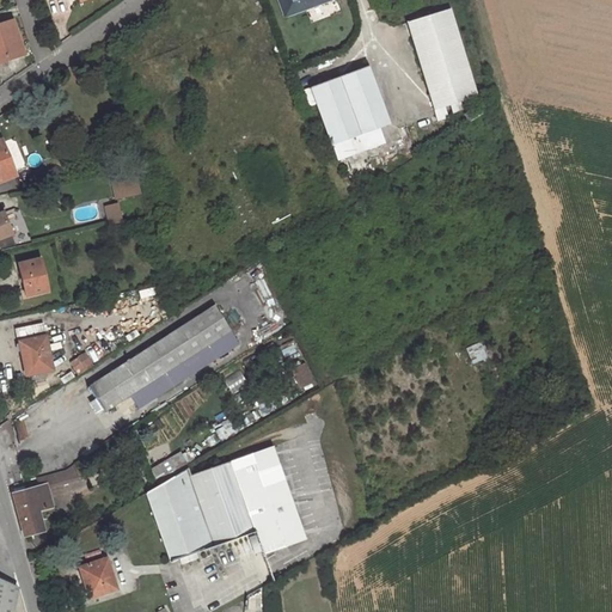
[(338,1),(337,0),(281,0),(289,20),(338,1)]
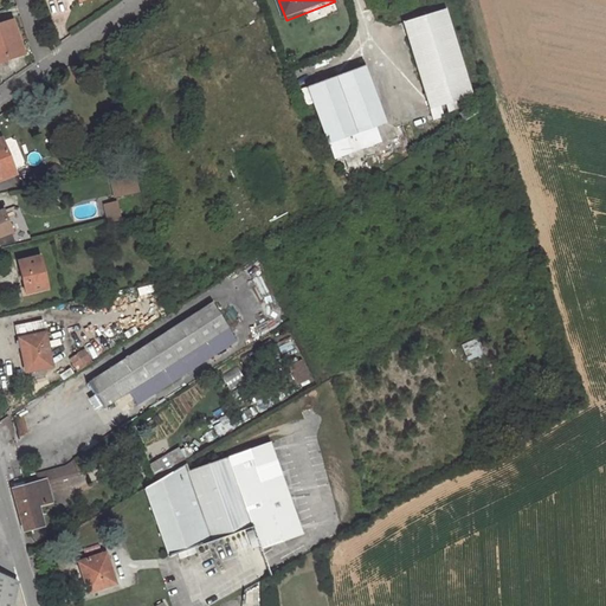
[(475,98),(446,10),(405,24),(434,118),(446,115),(443,104),(447,102),(451,110),(461,108),(458,100),(468,96),(469,100),(475,98)]
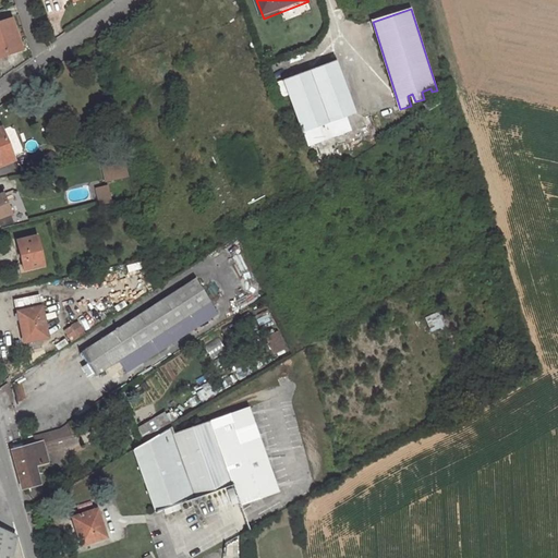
[(0,53),(21,47),(11,20),(0,22),(0,53)]
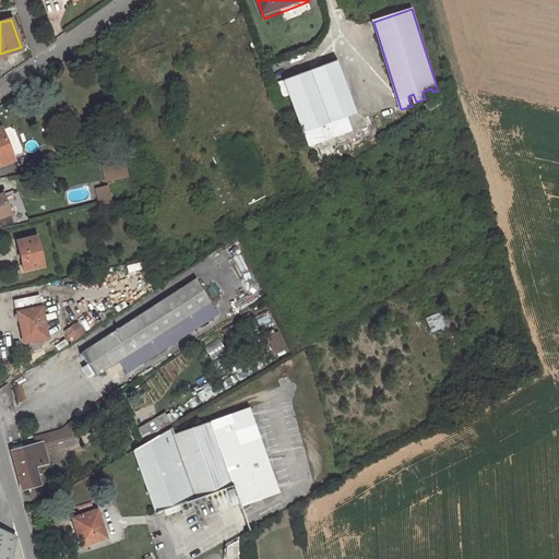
[(357,113),(337,61),(286,81),(292,94),(311,146),(353,130),(348,116),(357,113)]
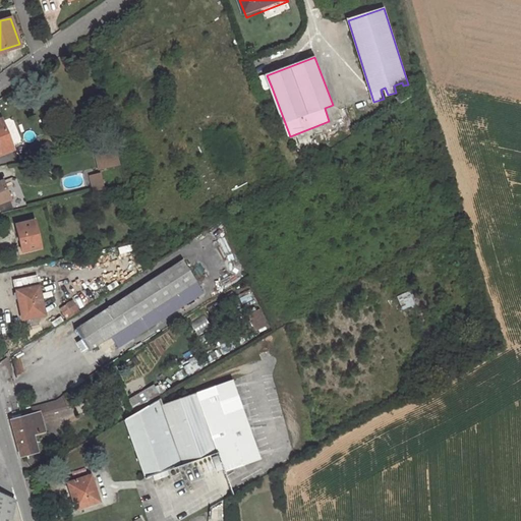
[(263,92),(272,88),(267,75),(257,78),(263,92)]
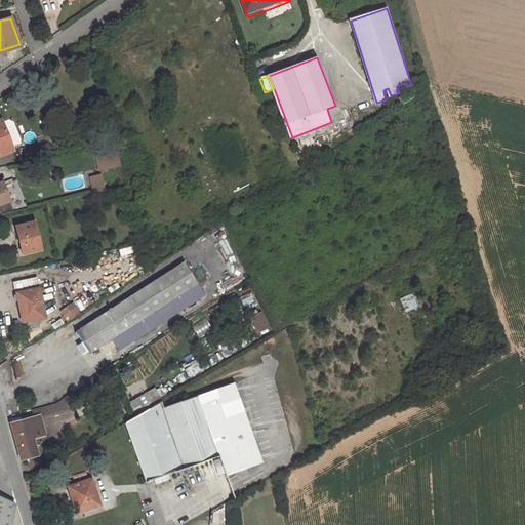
[(414,96),(410,89),(397,98),(401,105),(414,96)]
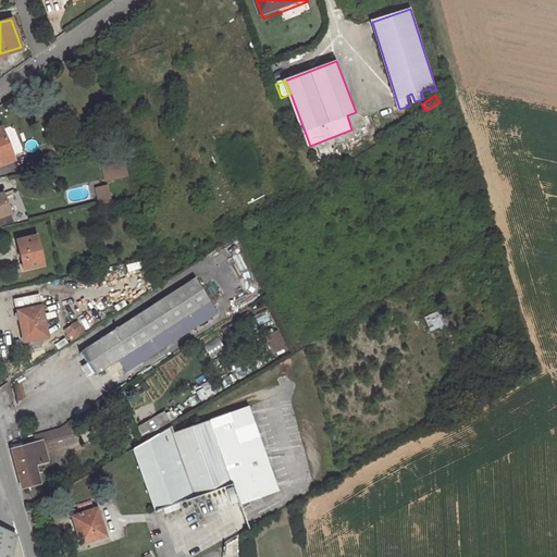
[(370,115),(362,118),(368,132),(374,130),(370,115)]
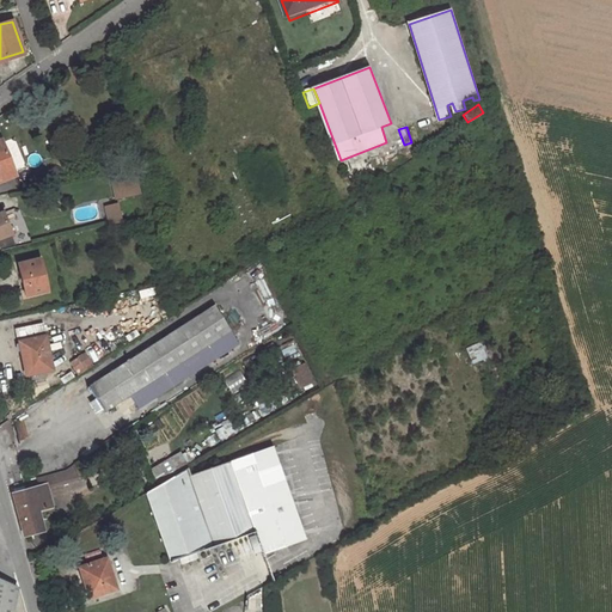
[(0,182),(17,176),(2,141),(0,141),(0,182)]
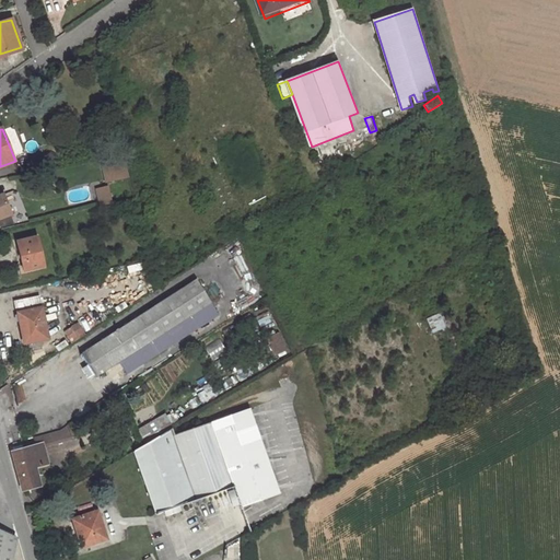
[(103,162),(108,184),(129,178),(125,158),(103,162)]
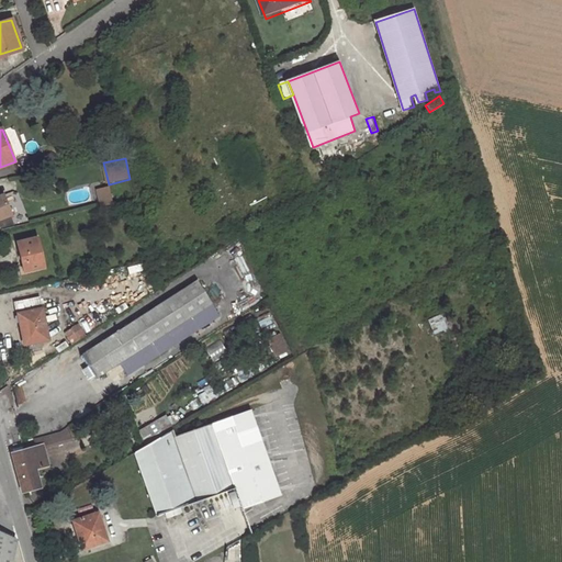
[(94,189),(97,204),(109,202),(107,187),(94,189)]
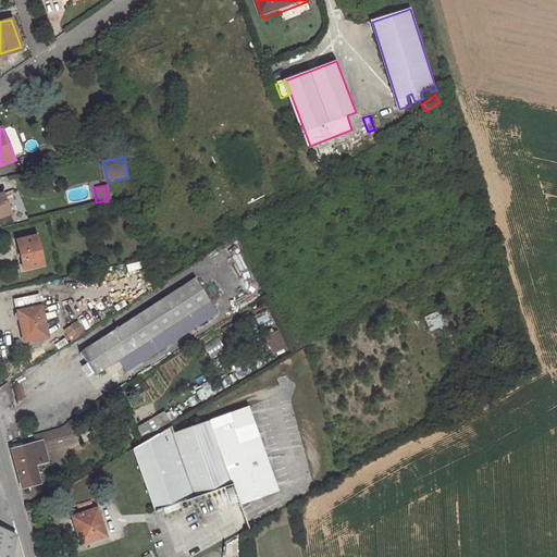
[(14,224),(3,195),(0,195),(0,223),(1,227),(14,224)]
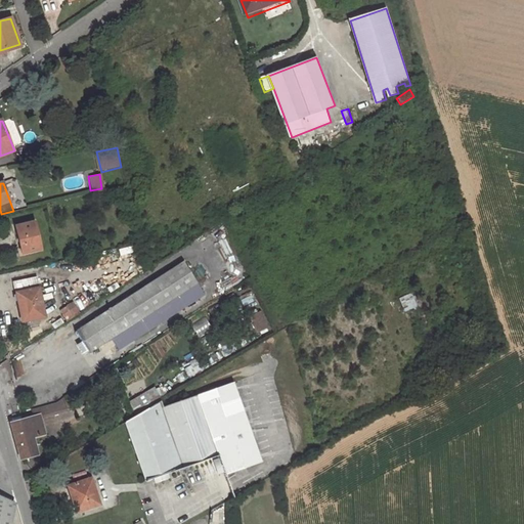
[(40,250),(35,224),(16,228),(23,254),(40,250)]
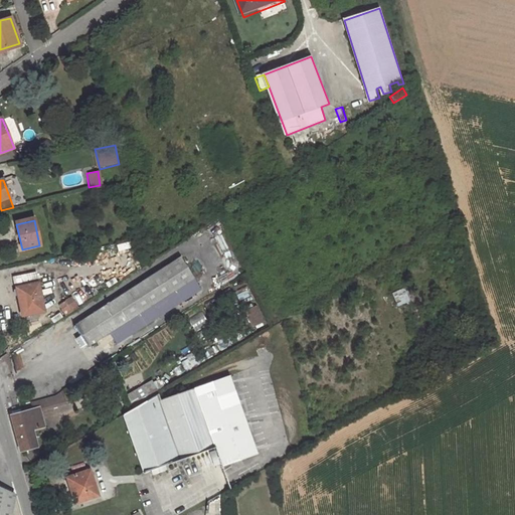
[(195,279),(181,258),(77,325),(91,346),(111,333),(195,279)]
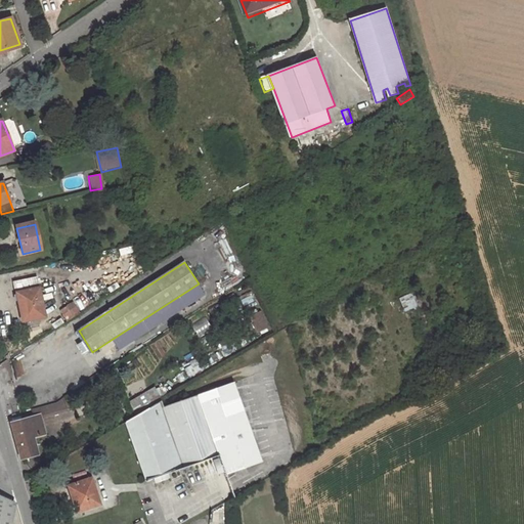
[(45,315),(37,277),(13,282),(23,320),(27,319),(29,328),(39,324),(38,316),(45,315)]
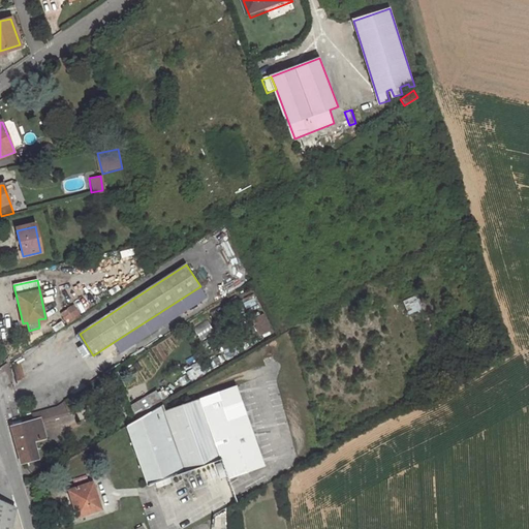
[(200,286),(114,342),(120,353),(207,298),(200,286)]
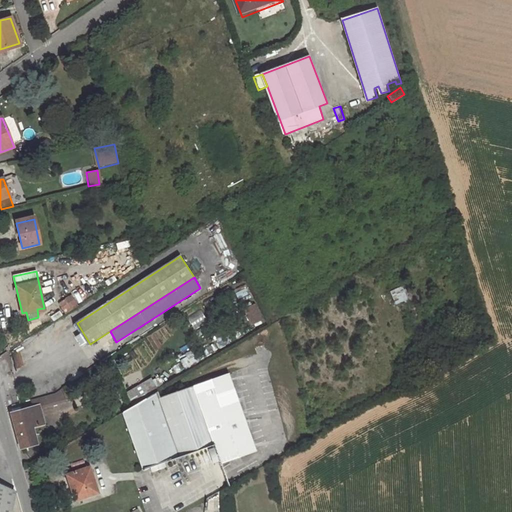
[(73,298),(78,306),(98,293),(90,280),(70,293),(73,298)]
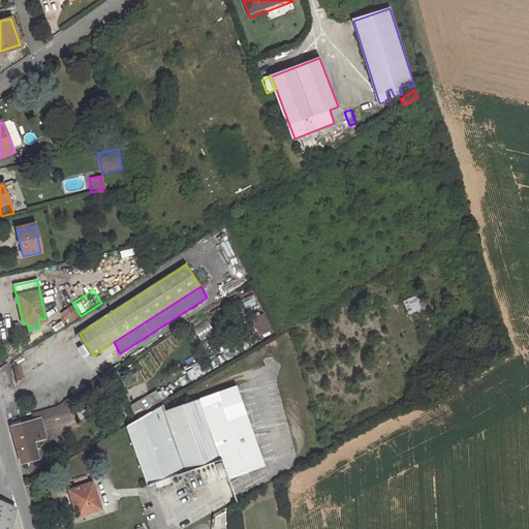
[(81,316),(75,308),(62,316),(67,324),(81,316)]
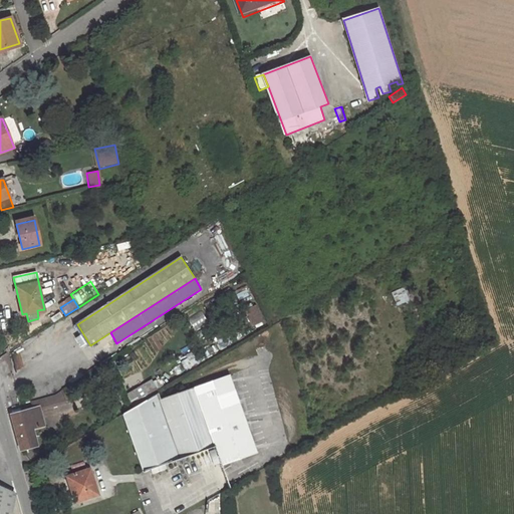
[(246,325),(260,323),(256,306),(242,309),(246,325)]
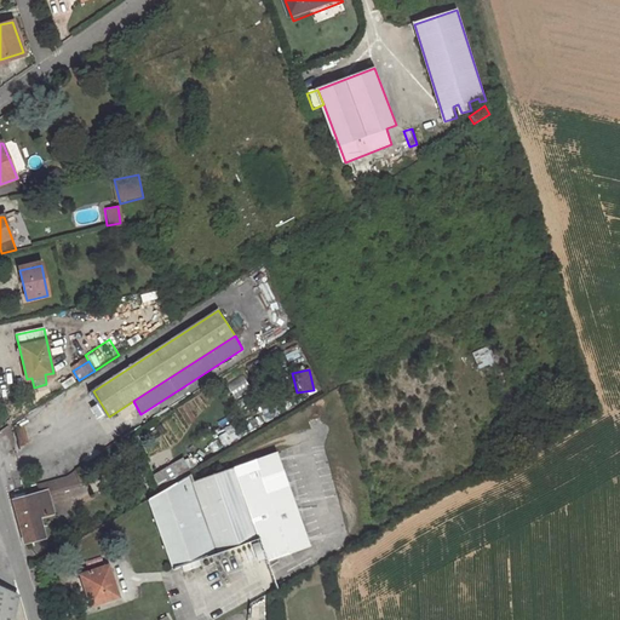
[(276,453),(194,482),(191,475),(149,499),(173,568),(259,538),(267,561),(310,546),(303,523),(276,453)]
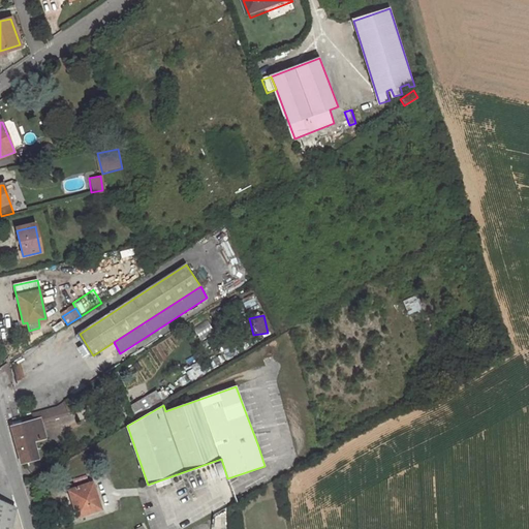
[(61,408),(38,414),(40,421),(40,423),(67,415),(64,405),(61,408)]
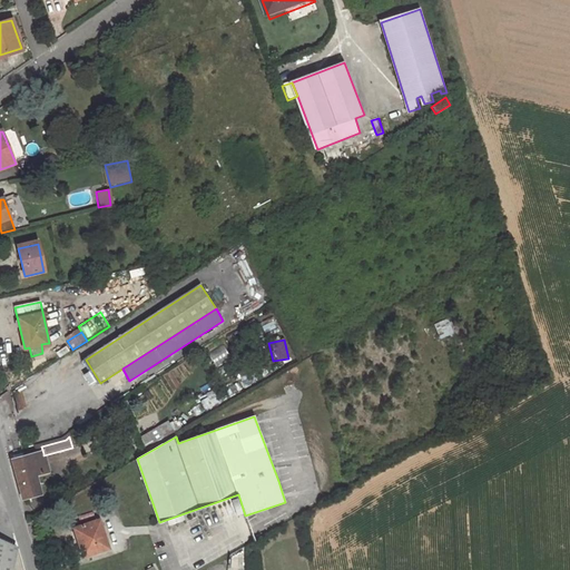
[(48,472),(43,455),(43,453),(41,446),(25,451),(26,457),(13,460),(23,499),(41,494),(36,475),(48,472)]
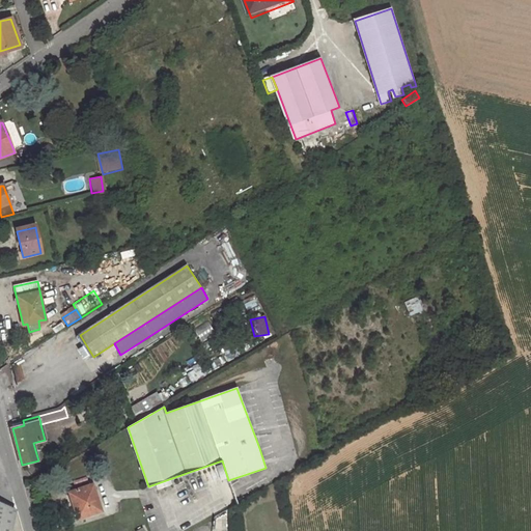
[(102,511),(93,485),(70,493),(78,519),(102,511)]
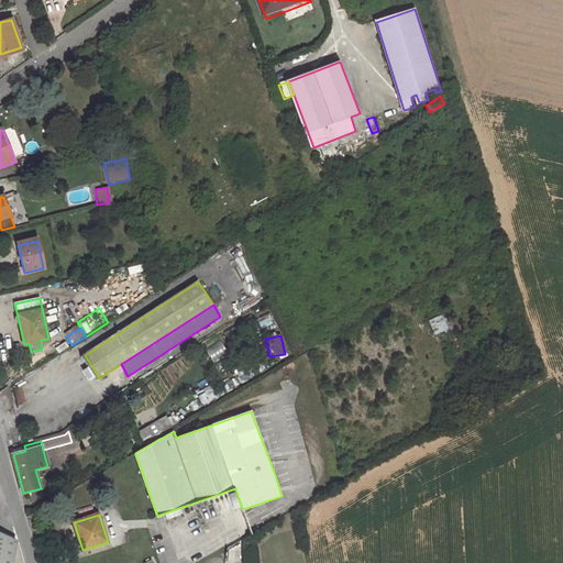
[(0,562),(11,562),(15,540),(3,534),(0,532),(0,562)]
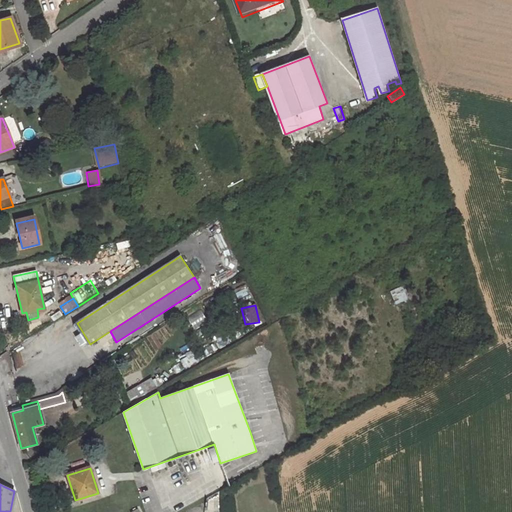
[(218,511),(218,497),(203,497),(203,511),(218,511)]
